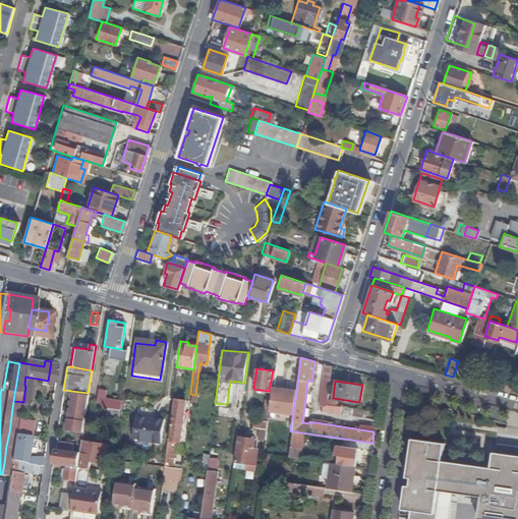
[(293,410),(297,385),(272,382),(269,407),(293,410)]
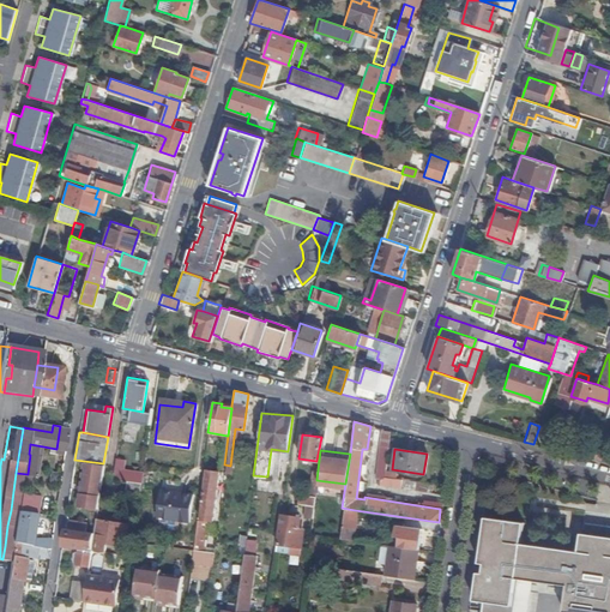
[(591,453),(589,459),(608,463),(609,456),(591,453)]
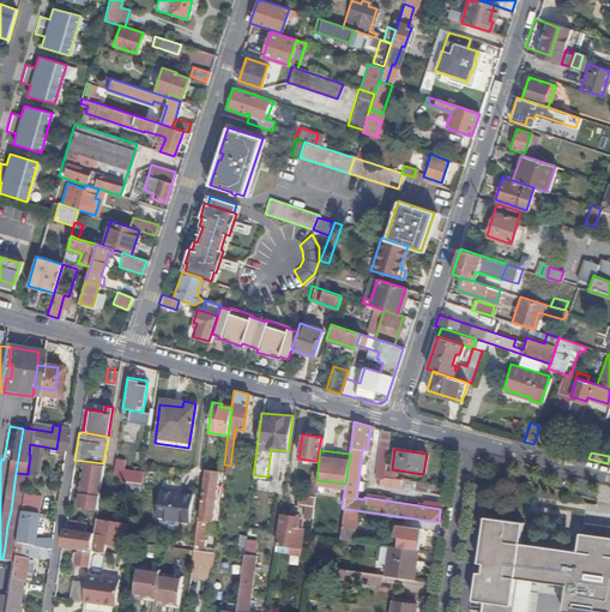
[(382,477),(386,455),(379,455),(375,484),(428,491),(429,484),(382,477)]
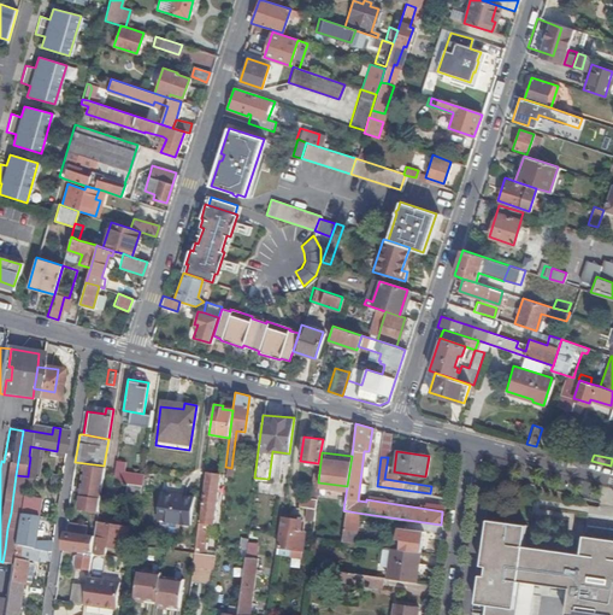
[(123,467),(124,460),(115,458),(110,478),(139,485),(141,472),(123,467)]
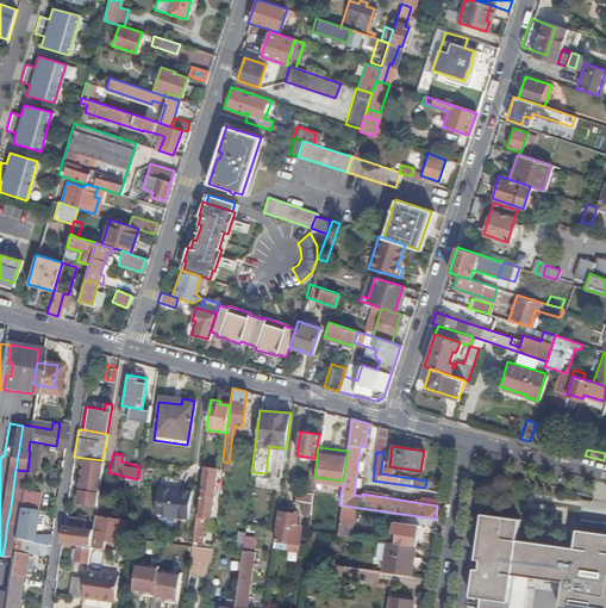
[(102,460),(83,458),(77,489),(82,489),(80,501),(95,503),(102,460)]
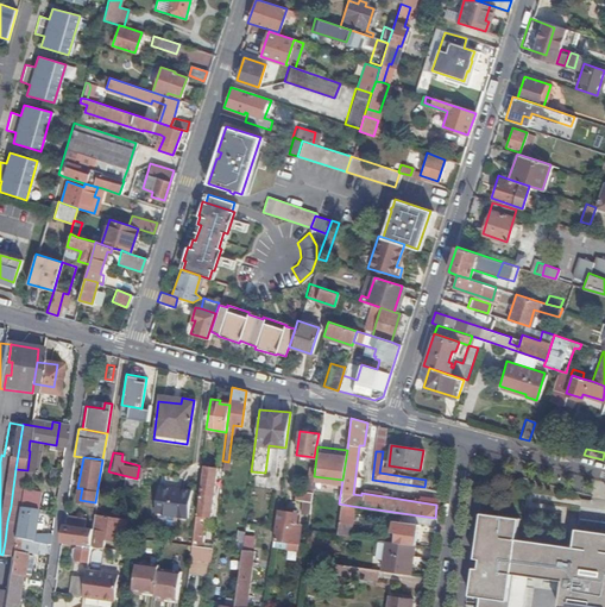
[(312,480),(314,468),(307,465),(303,477),(312,480)]
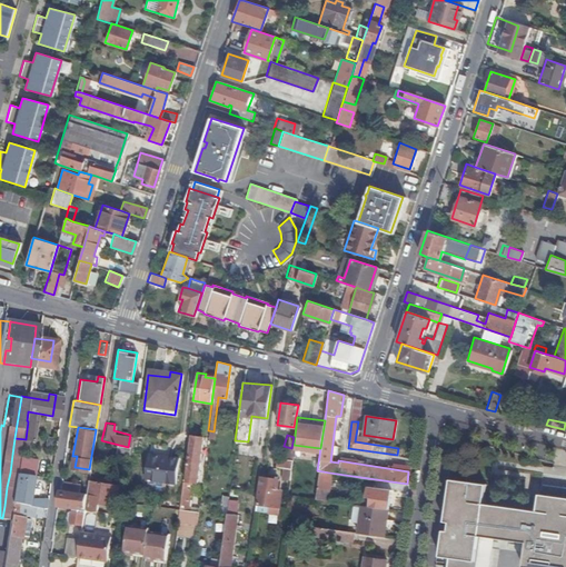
[(182,480),(179,508),(186,509),(189,480),(195,481),(201,437),(190,436),(185,480),(182,480)]
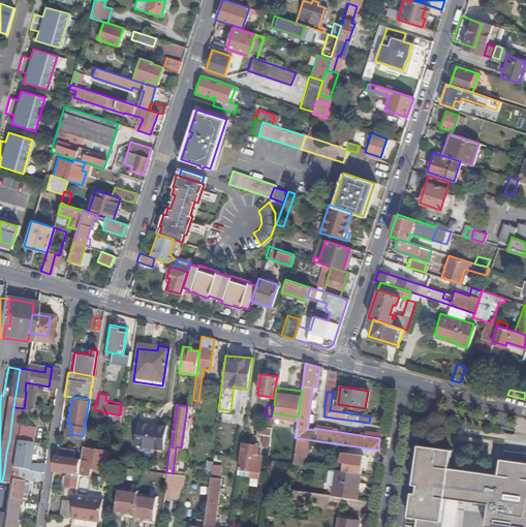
[(121,415),(107,413),(106,423),(120,424),(121,415)]
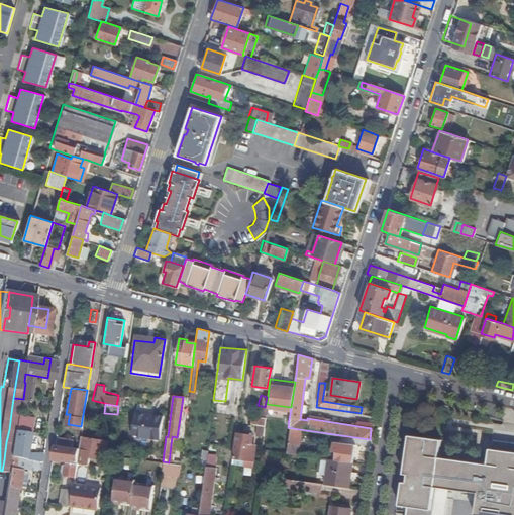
[(161,415),(134,411),(134,413),(131,412),(131,411),(128,411),(126,412),(126,415),(127,415),(127,418),(124,419),(123,428),(132,429),(131,433),(158,437),(161,415)]
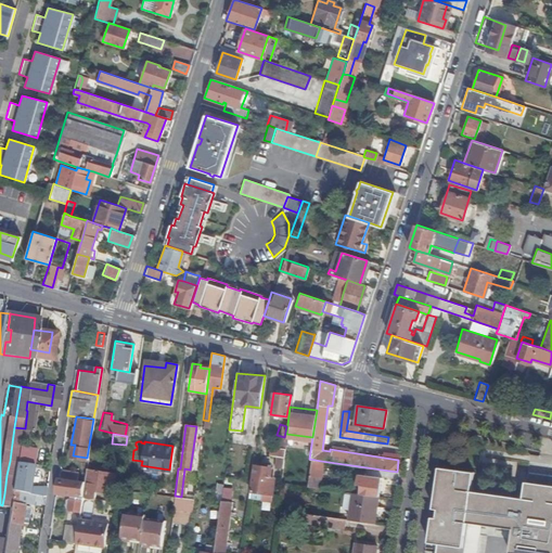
[(25,447),(12,444),(10,461),(23,463),(25,447)]
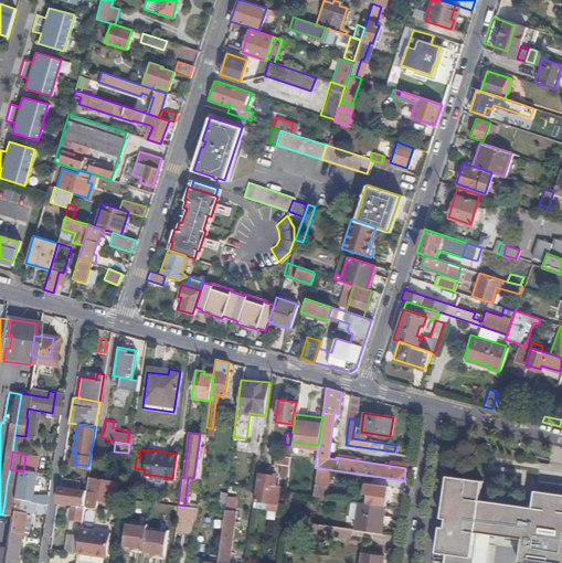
[(287,455),(277,454),(276,474),(287,474),(287,455)]
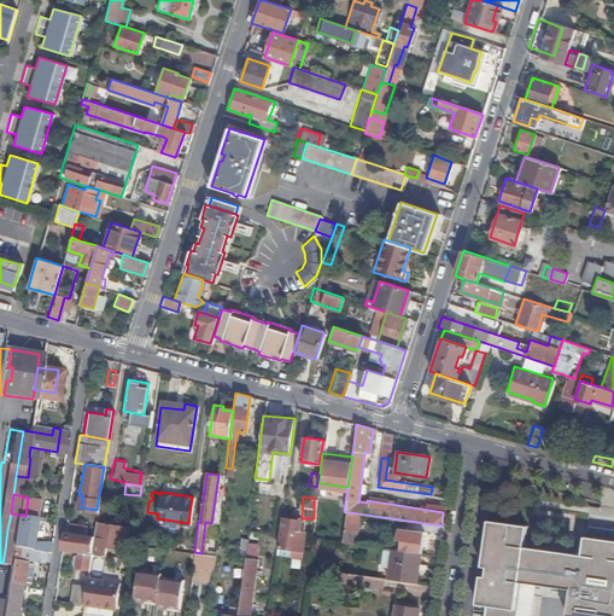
[(357,513),(344,511),(340,541),(354,544),(357,513)]
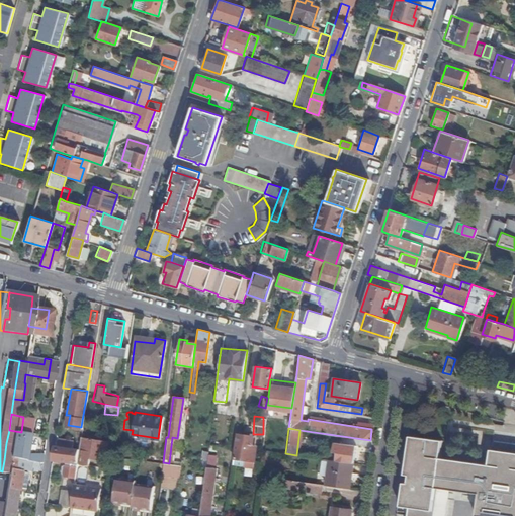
[(20,454),(23,433),(21,432),(9,430),(6,443),(12,443),(11,453),(20,454)]
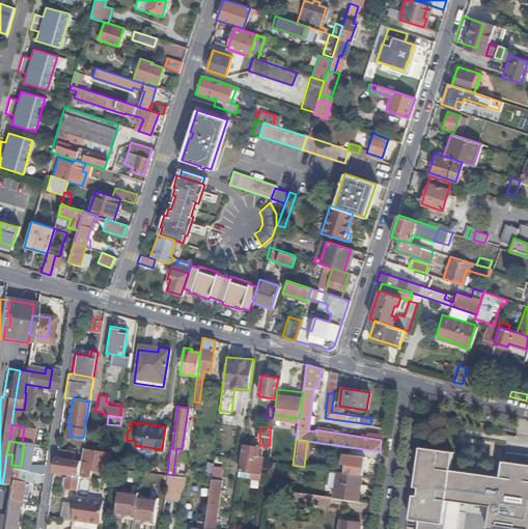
[(241,454),(240,454),(237,476),(248,478),(249,472),(258,473),(260,461),(256,460),(257,447),(243,445),(241,454)]
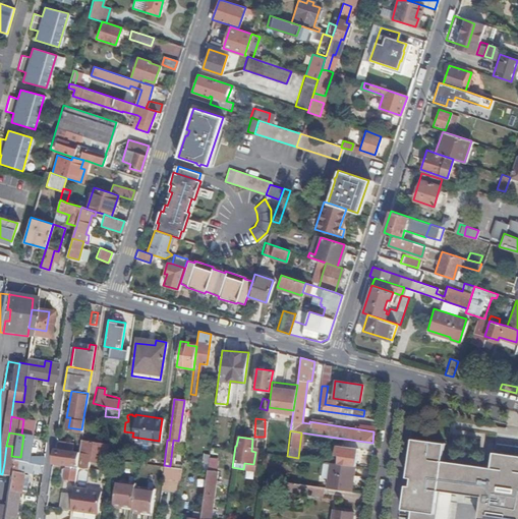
[(433,518),(438,491),(480,497),(478,511),(493,513),(494,510),(500,510),(500,508),(505,508),(505,511),(511,512),(510,515),(517,516),(517,466),(490,464),(490,467),(441,460),(443,443),(411,439),(400,517),(407,518),(433,518)]
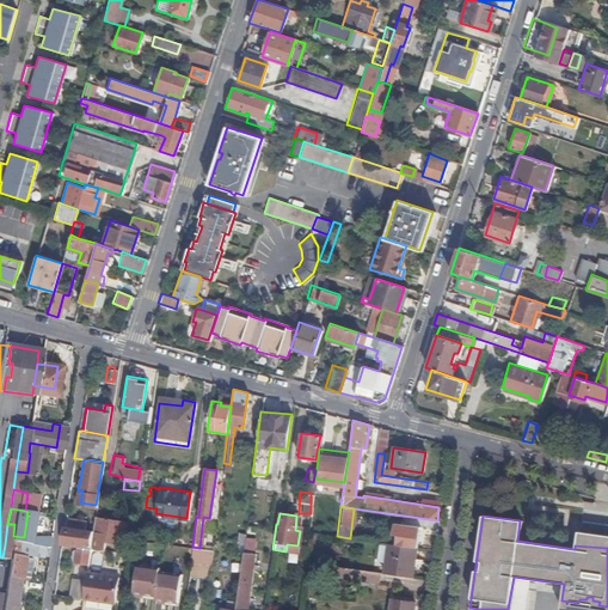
[(127,522),(94,517),(92,531),(90,549),(102,550),(103,541),(123,544),(127,522)]
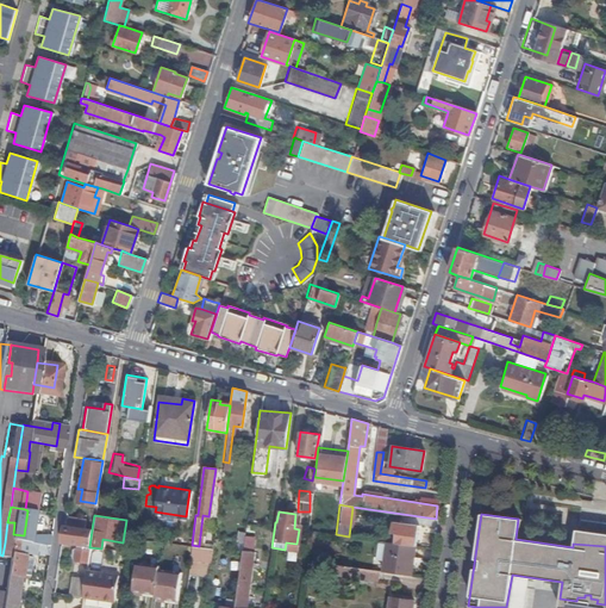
[(82,527),(85,528),(87,519),(69,516),(67,525),(74,526),(82,527)]
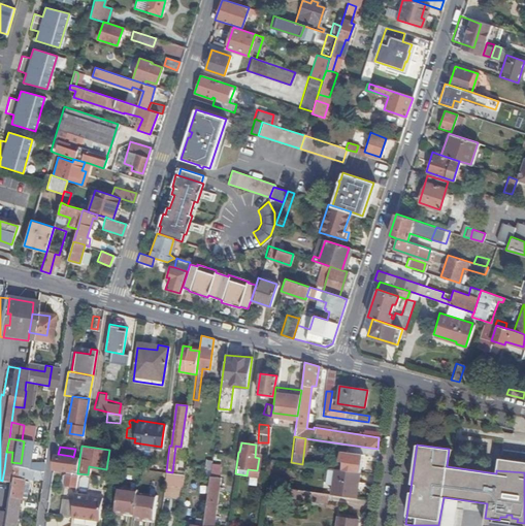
[(361,455),(343,452),(345,451),(339,450),(338,453),(341,454),(339,462),(342,462),(341,468),(358,470),(361,455)]
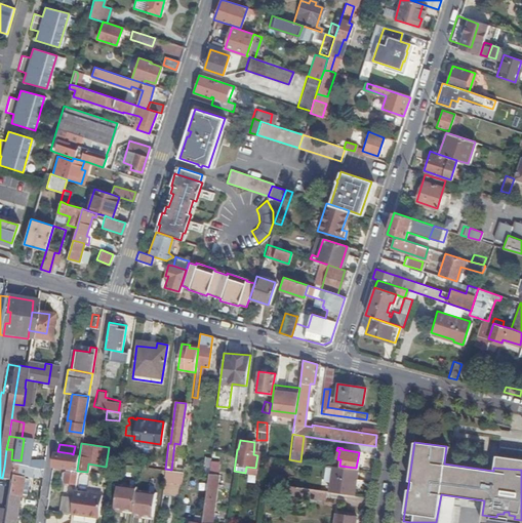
[(77,471),(79,455),(73,454),(71,453),(71,455),(64,454),(64,452),(57,451),(54,451),(51,466),(65,469),(65,470),(62,472),(61,480),(63,483),(75,485),(77,471)]
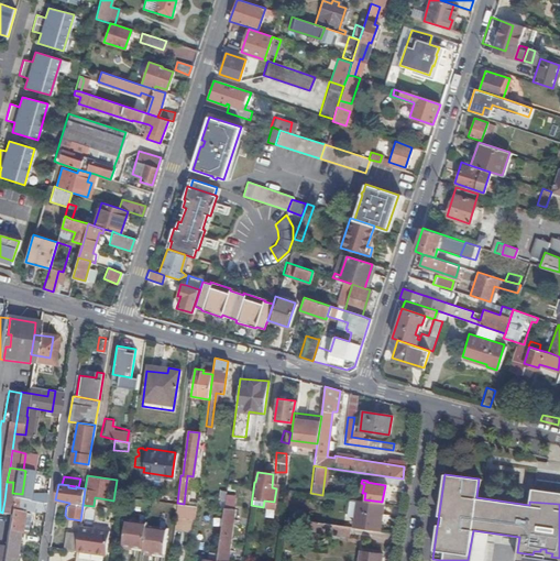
[(357,499),(352,527),(354,527),(379,530),(383,504),(357,499)]
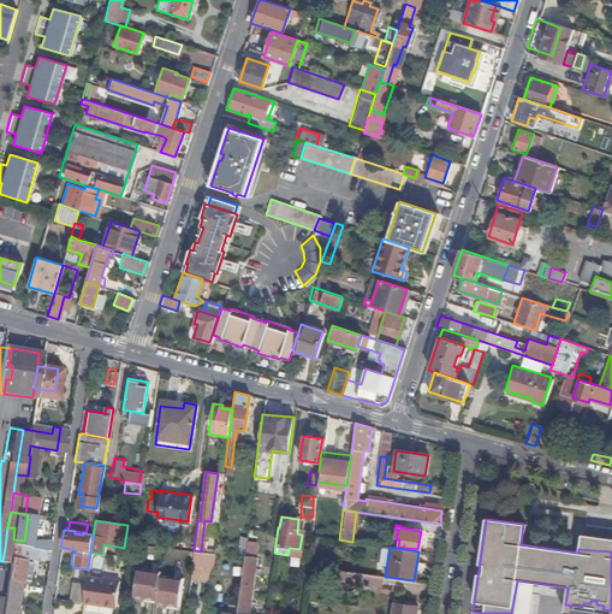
[(12,580),(15,580),(18,558),(9,556),(10,549),(5,548),(3,561),(0,578),(12,580)]
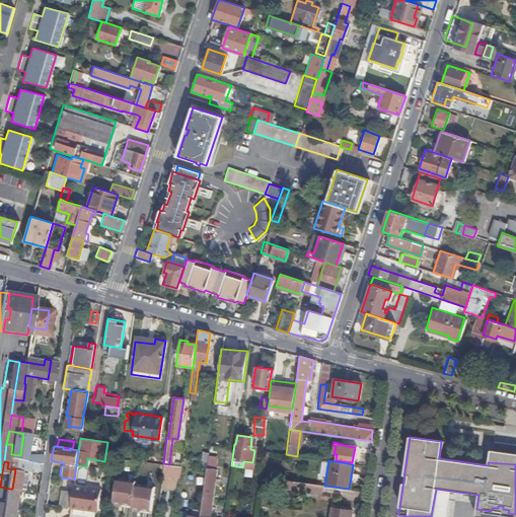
[(37,464),(26,462),(25,470),(34,472),(37,464)]
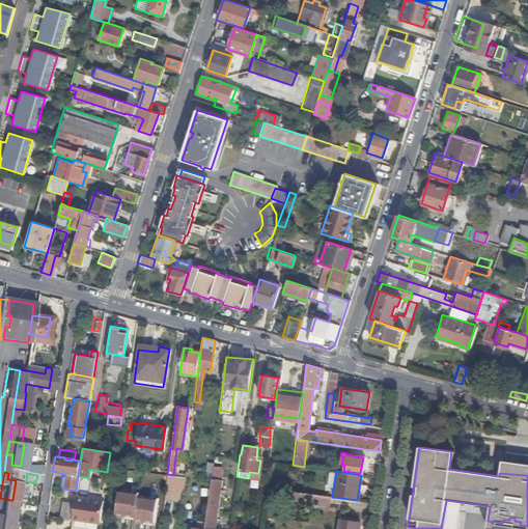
[(173,475),(167,474),(165,485),(183,488),(185,476),(173,475)]
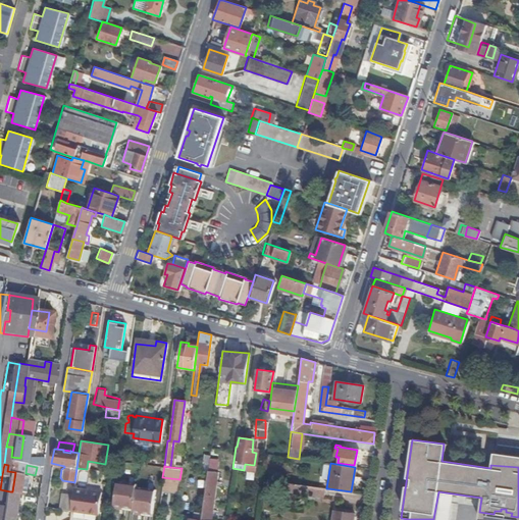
[(209,519),(216,471),(206,469),(201,512),(199,519),(203,519),(209,519)]
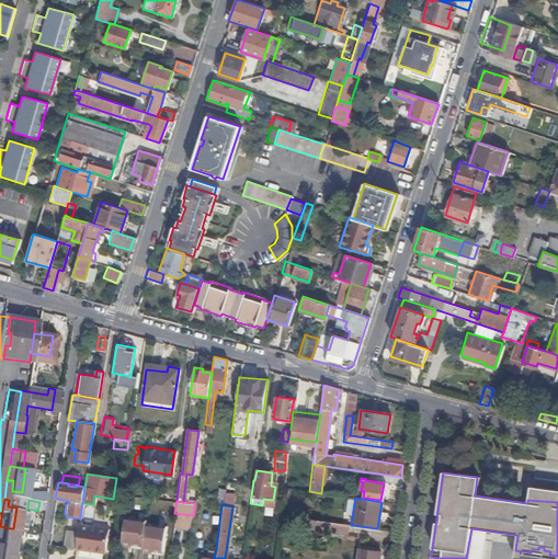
[(145,518),(124,515),(121,542),(141,545),(141,548),(162,551),(166,525),(145,522),(145,518)]
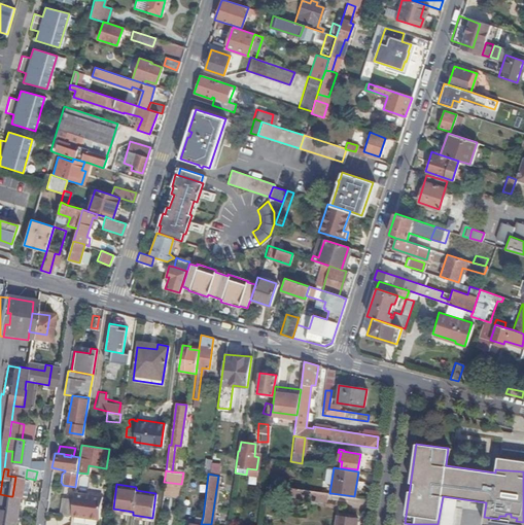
[(329,493),(287,487),(286,495),(334,502),(335,494),(330,494),(332,493),(329,493)]
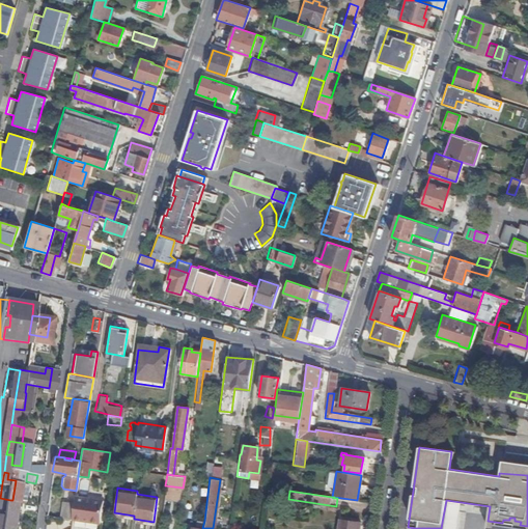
[(103,500),(75,496),(73,503),(71,519),(100,523),(103,500)]
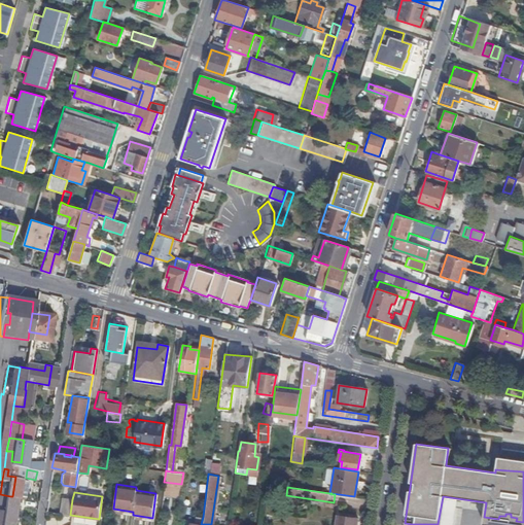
[(0,524),(6,524),(10,496),(0,494),(0,524)]
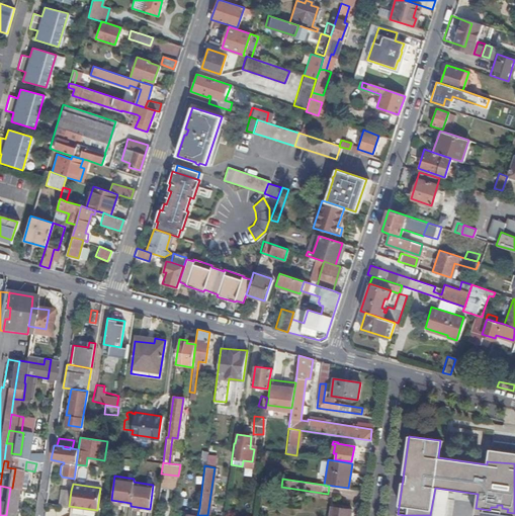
[(60,489),(58,504),(69,506),(71,491),(60,489)]
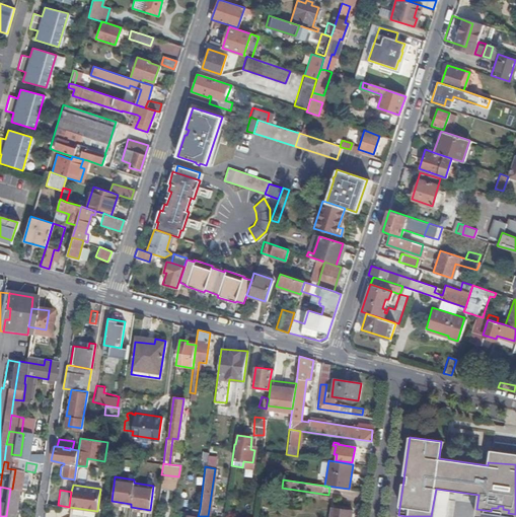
[(191,508),(190,515),(198,516),(200,509),(191,508)]
